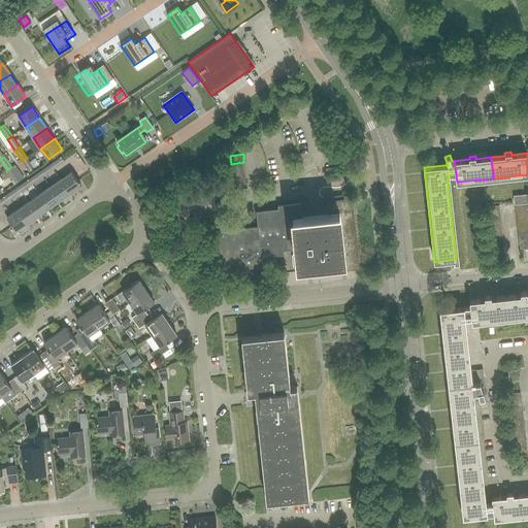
[(51,165),(54,169),(65,162),(62,157),(51,165)]
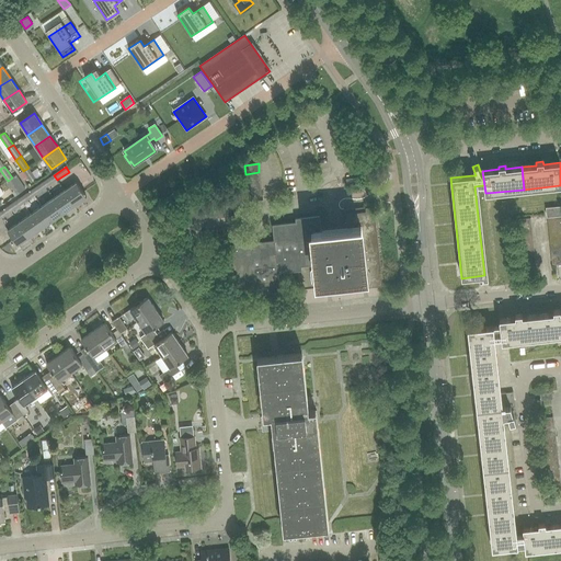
[(29,168),(23,171),(31,183),(36,179),(29,168)]
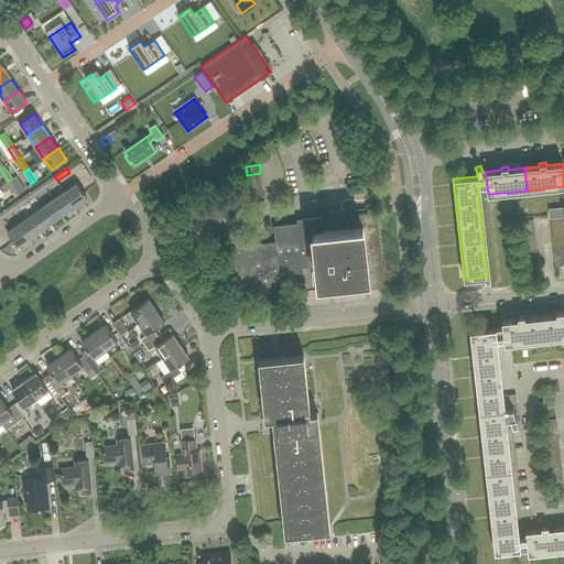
[(260,173),(247,175),(248,184),(261,183),(260,173)]
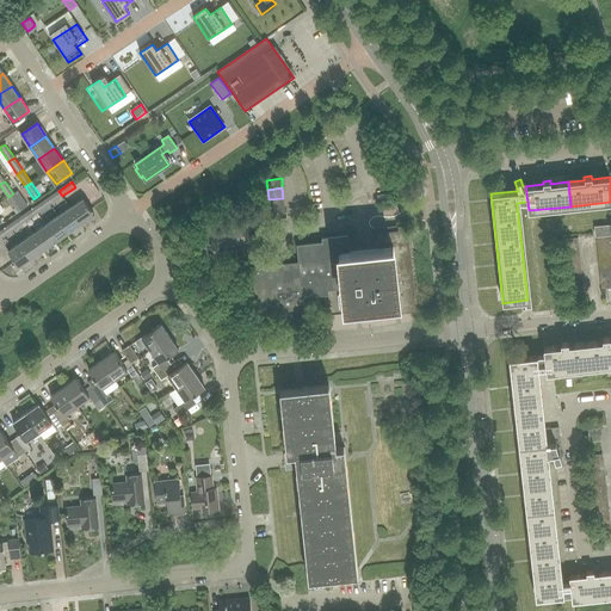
[(8,197),(10,199),(7,201),(16,214),(28,207),(17,191),(13,193),(8,197)]
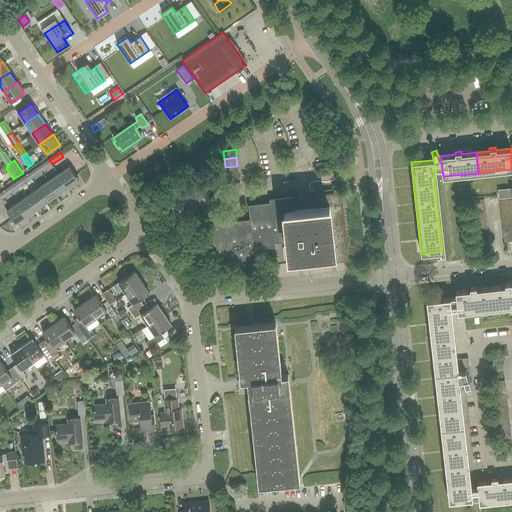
[(39,167),(42,172),(52,164),(49,160),(39,167)]
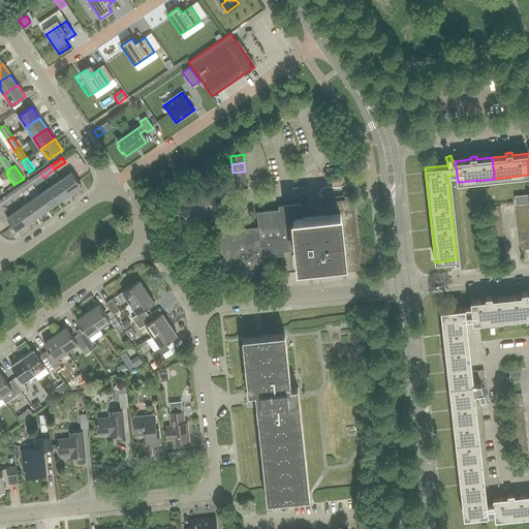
[(245,172),(232,173),(234,181),(246,180),(245,172)]
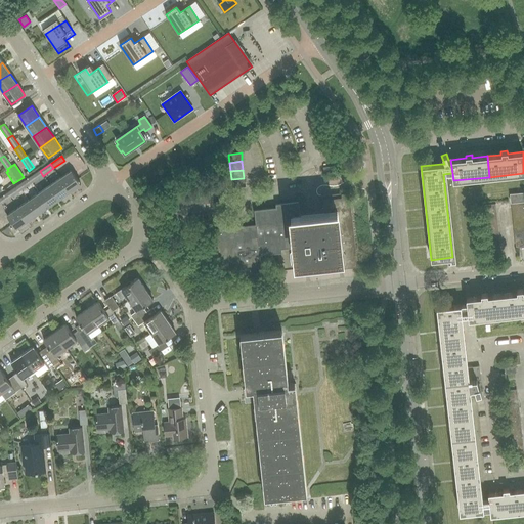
[(29,178),(33,183),(43,176),(40,171),(29,178)]
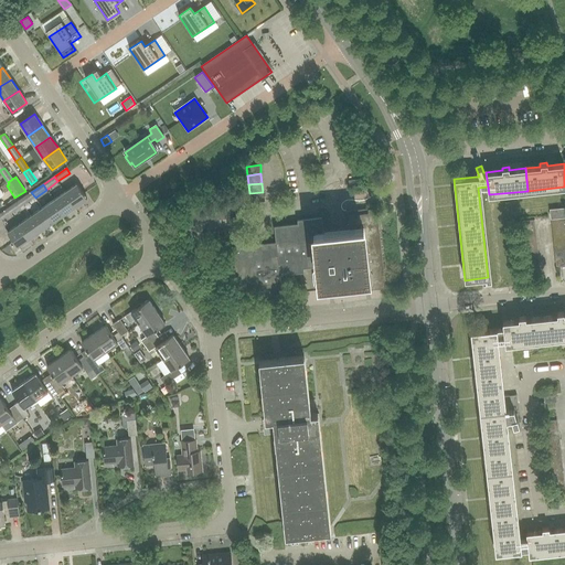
[(75,208),(87,199),(77,184),(65,192),(75,208)]
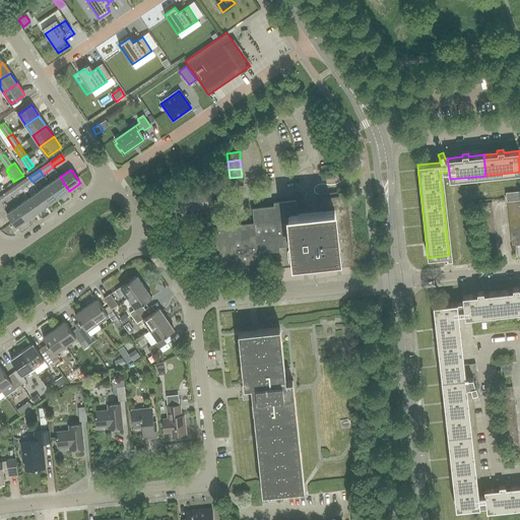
[(18,184),(21,189),(33,182),(28,177),(18,184)]
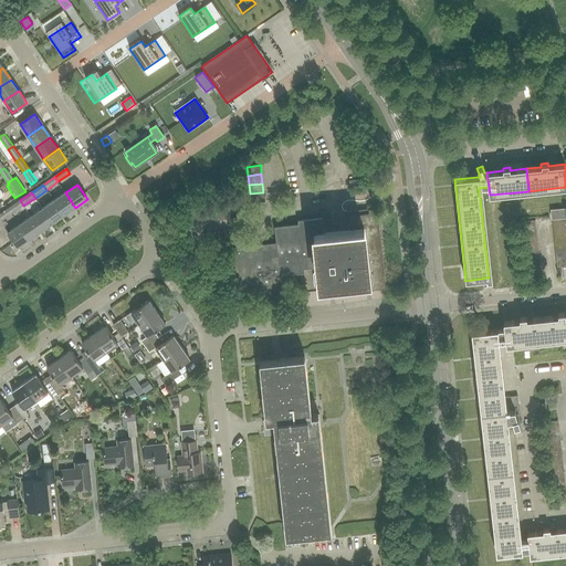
[(64,216),(75,208),(65,192),(54,200),(64,216)]
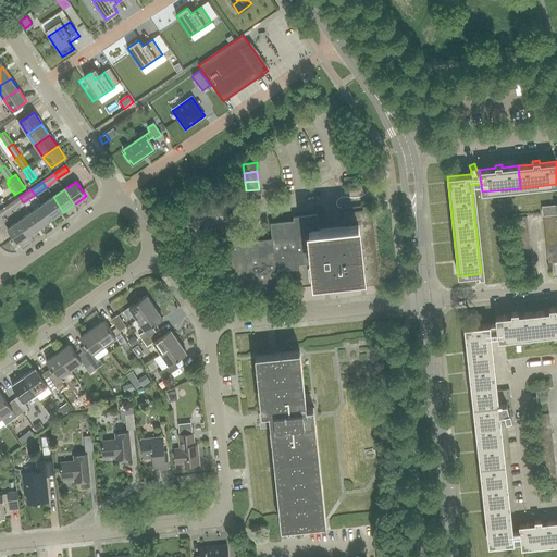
[(259,189),(246,190),(246,199),(260,198),(259,189)]
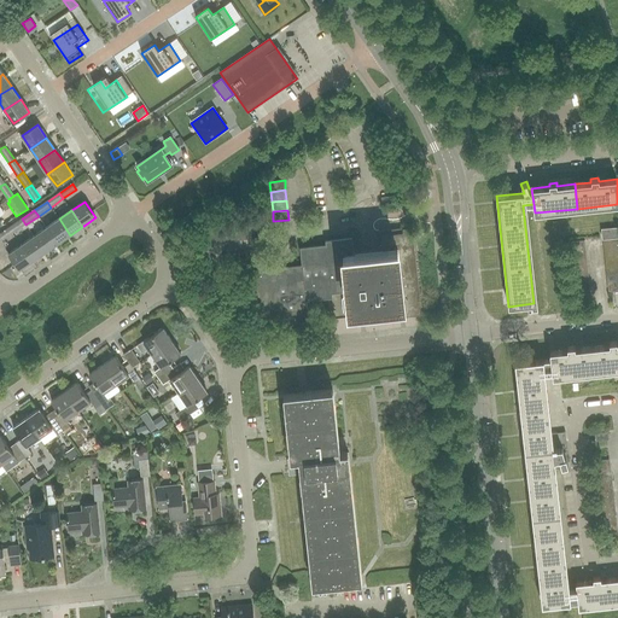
[(10,227),(13,233),(25,225),(22,219),(10,227)]
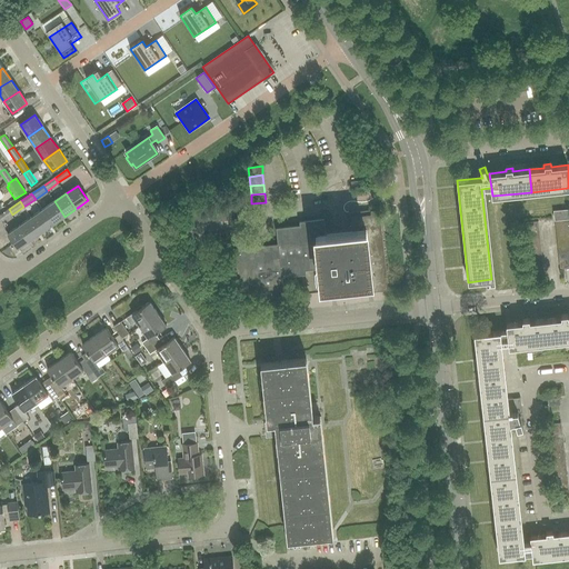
[(53,225),(65,217),(55,201),(42,209),(53,225)]
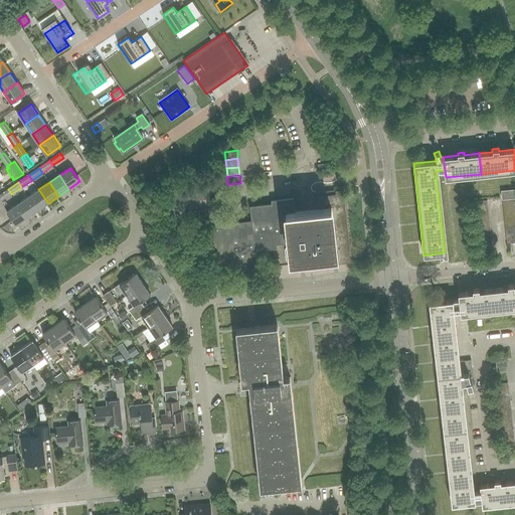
[(213,184),(215,197),(223,196),(221,183),(213,184)]
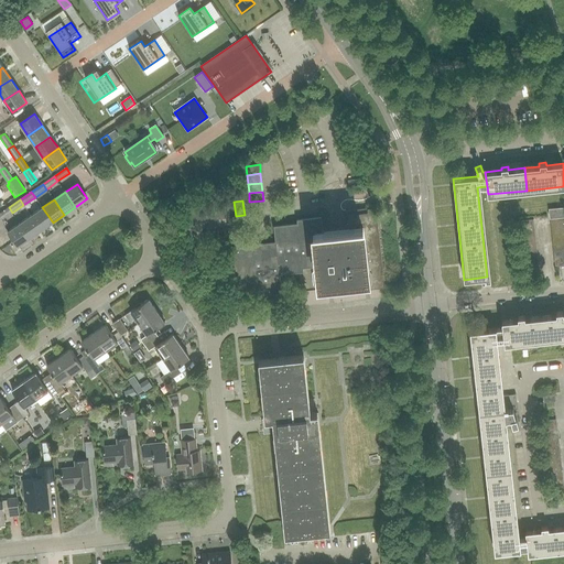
[(227,217),(236,216),(234,202),(225,203),(227,217)]
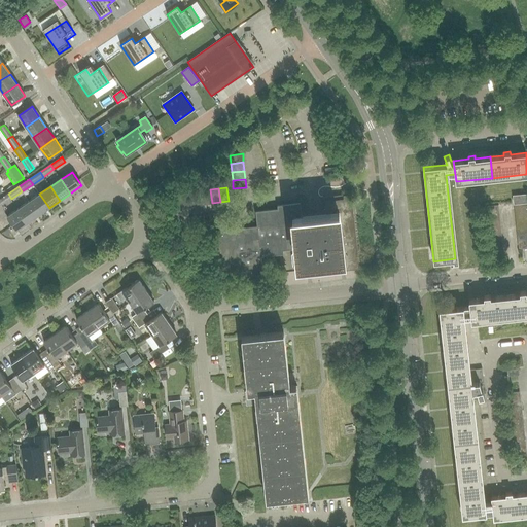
[(204,204),(212,203),(210,189),(202,190),(204,204)]
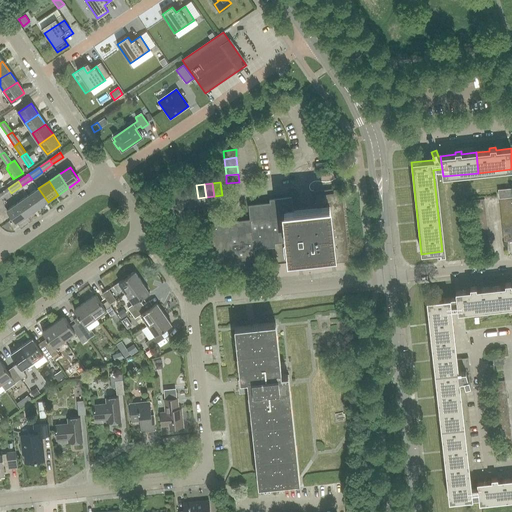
[(190,199),(198,198),(196,185),(189,186),(190,199)]
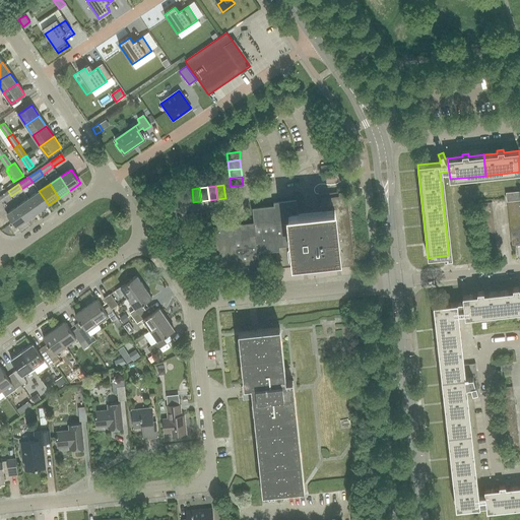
[(185,203),(193,202),(192,189),(184,190),(185,203)]
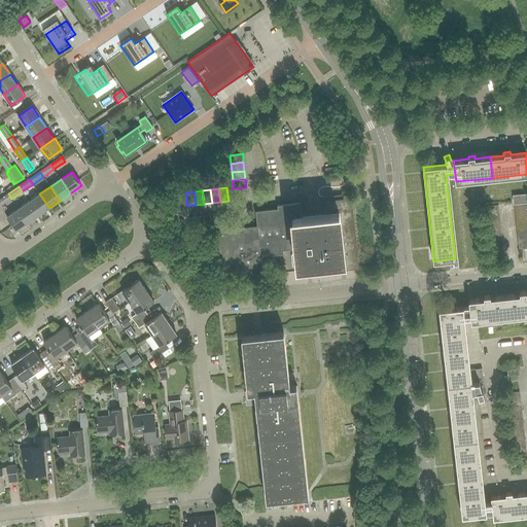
[(179,207),(187,206),(186,192),(178,194),(179,207)]
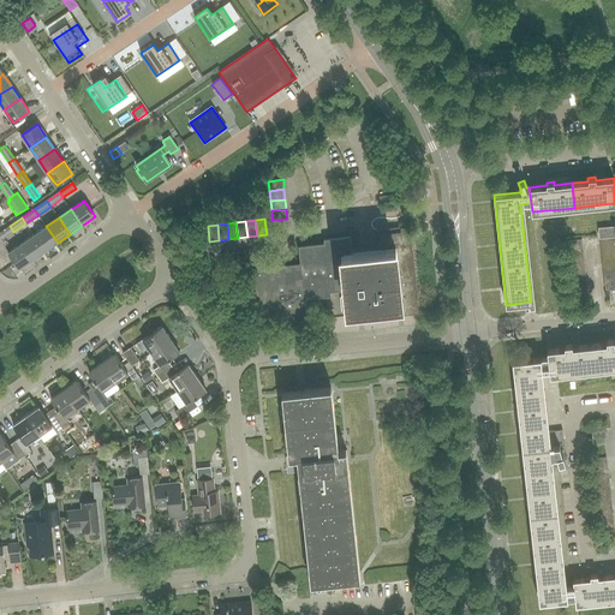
[(0,240),(13,232),(10,226),(0,232),(0,240)]
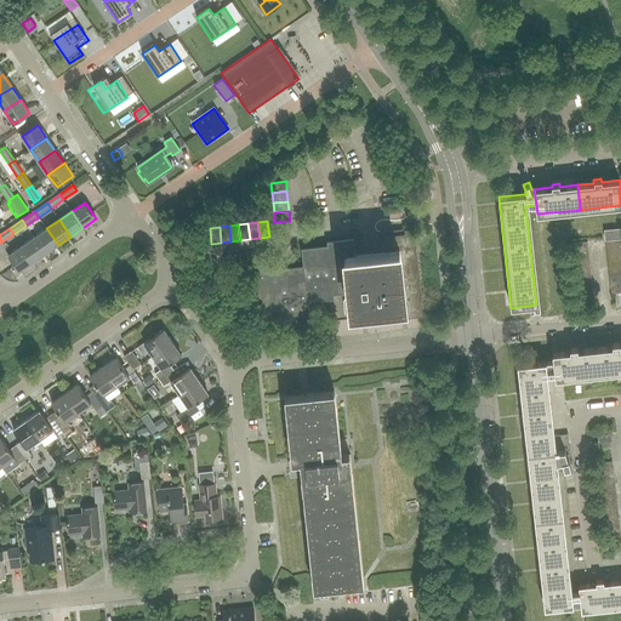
[(45,254),(58,245),(46,228),(34,237),(45,254)]
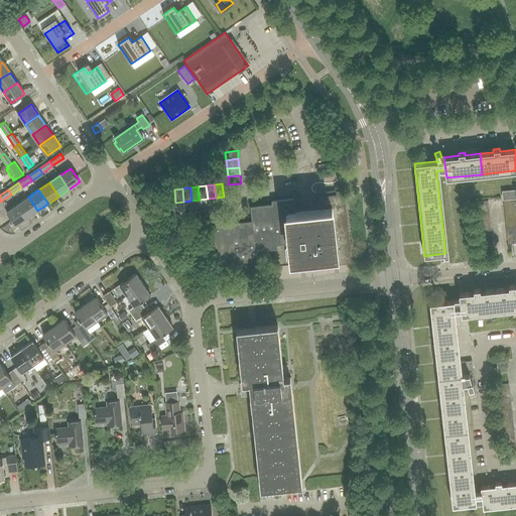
[(352,262),(345,189),(316,192),(316,198),(318,197),(319,210),(295,213),(294,199),(271,201),(272,205),(251,207),(252,221),(209,226),(214,270),(236,268),(236,271),(258,269),(256,251),(277,249),(277,245),(290,244),(291,246),(289,246),(288,248),(289,258),(303,257),(304,267),(352,262)]
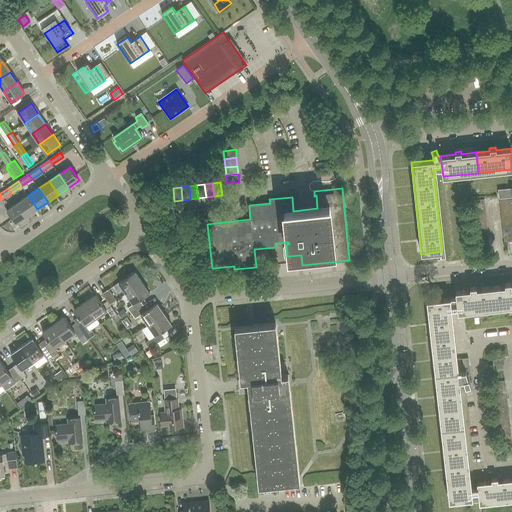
[(510,197),(511,196),(511,188),(498,190),(499,198),(510,197)]
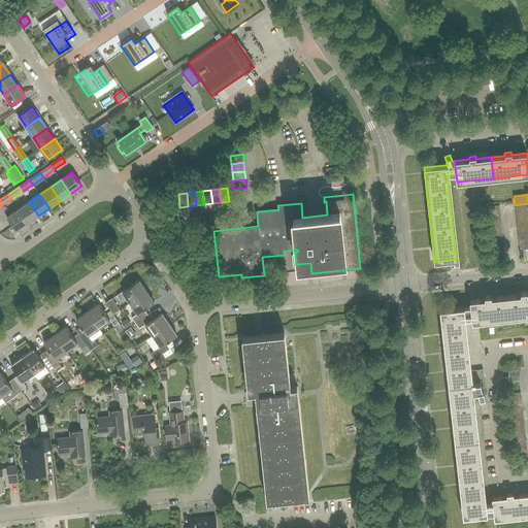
[(28,223),(38,216),(29,201),(19,209),(28,223)]
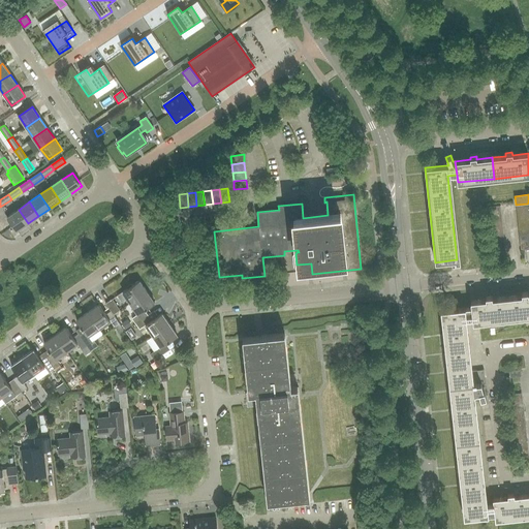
[(17,231),(28,223),(19,210),(7,217),(17,231)]
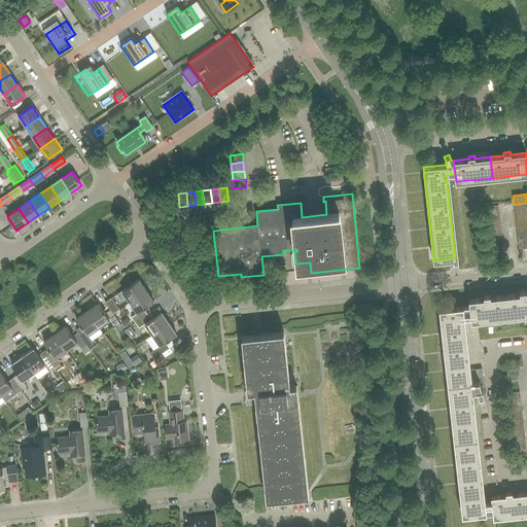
[(130,302),(146,290),(139,280),(116,294),(121,301),(127,296),(130,302)]
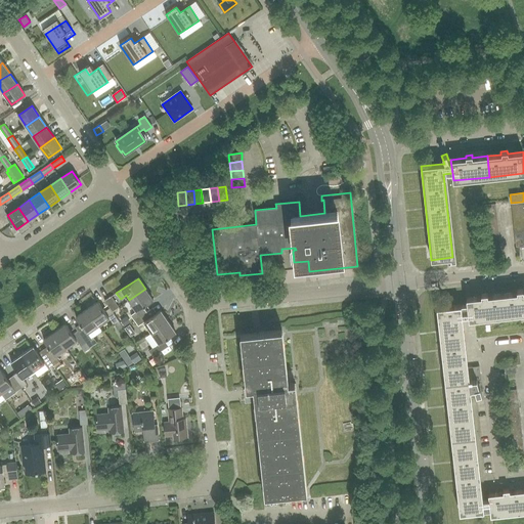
[(150,310),(146,305),(153,300),(145,289),(129,300),(136,311),(131,315),(134,321),(150,310)]
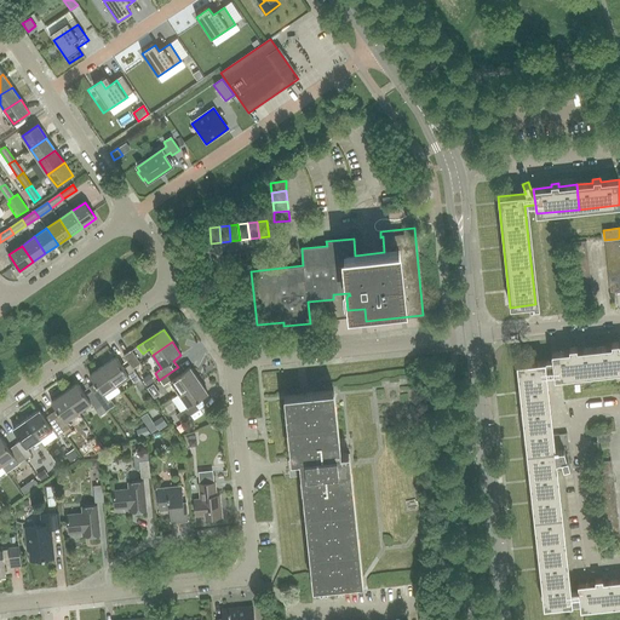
[(612,345),(593,348),(597,373),(619,369),(619,344),(619,345),(618,342),(612,343),(612,345)]
